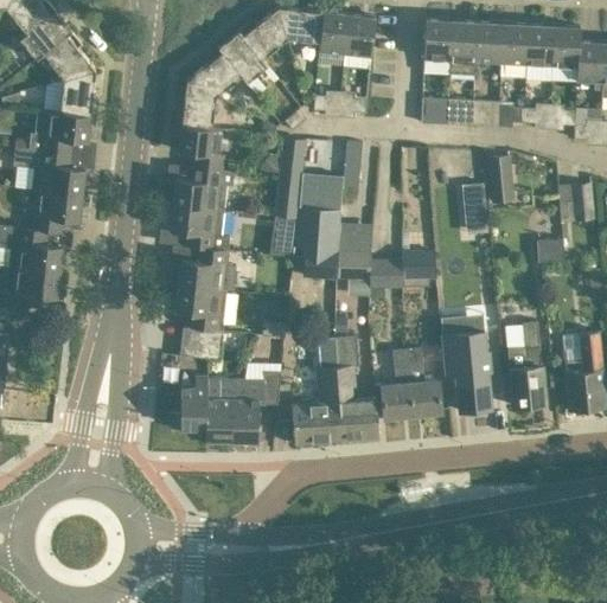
[(11,0),(7,8),(27,33),(29,34),(56,12),(49,4),(44,7),(38,0),(11,0)]
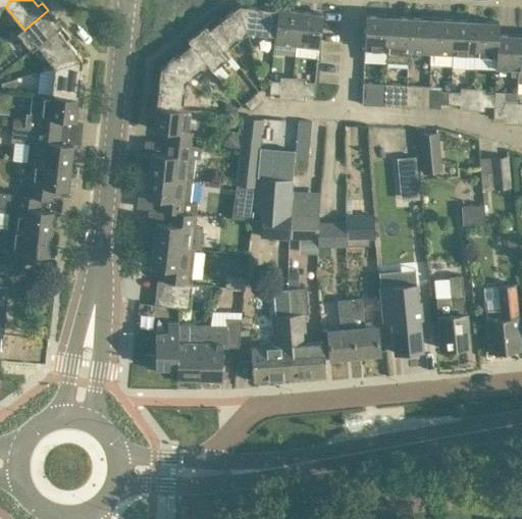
[(269,9),(239,6),(248,34),(275,37),(276,37),(278,10),(279,6),(269,5),(269,9)]
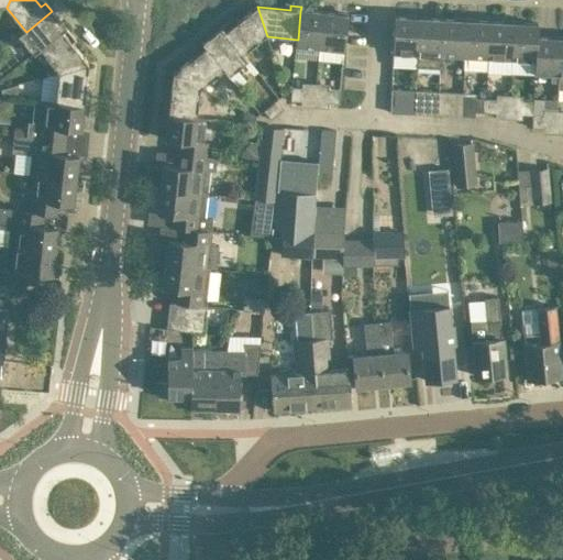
[(267,36),(257,7),(232,28),(229,23),(221,29),(243,55),(244,55),(267,36)]
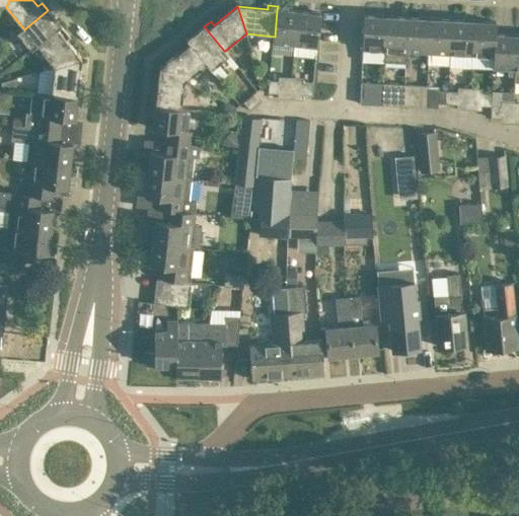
[(61,27),(48,10),(24,29),(23,28),(17,33),(32,52),(38,47),(61,27)]
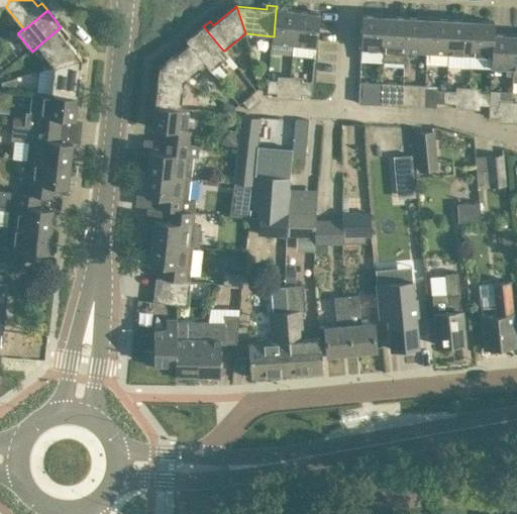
[(272,43),(273,43),(271,55),(293,58),(294,46),(298,13),(276,10),(274,36),(273,36),(272,43)]
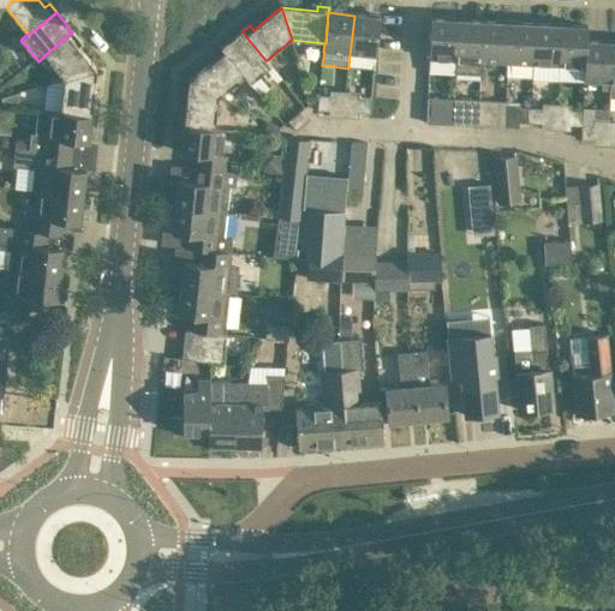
[(354,16),(350,55),(348,69),(374,71),(375,58),(376,58),(380,18),(354,16)]
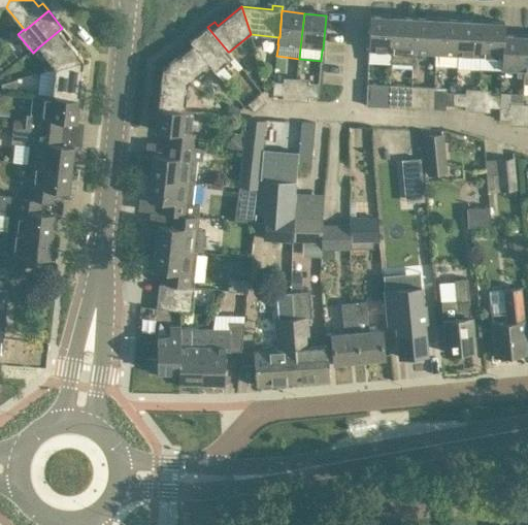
[(368,52),(390,53),(391,53),(393,19),(370,18),(368,52)]
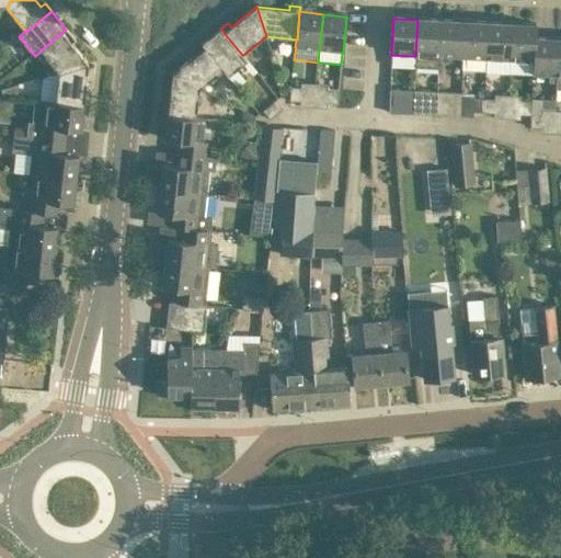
[(441,21),(418,20),(415,56),(414,56),(414,68),(438,69),(439,57),(441,21)]
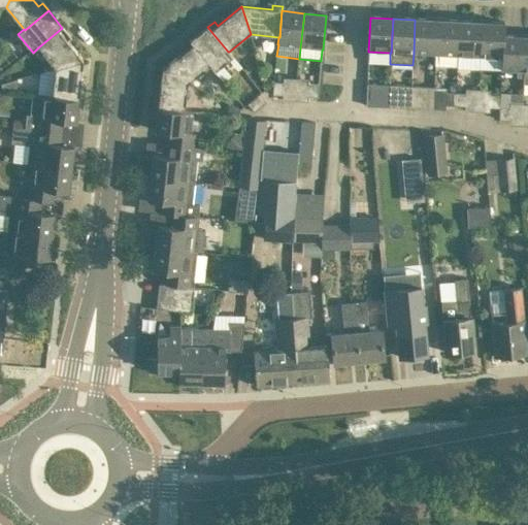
[(437,21),(415,20),(414,54),(435,55),(437,21)]
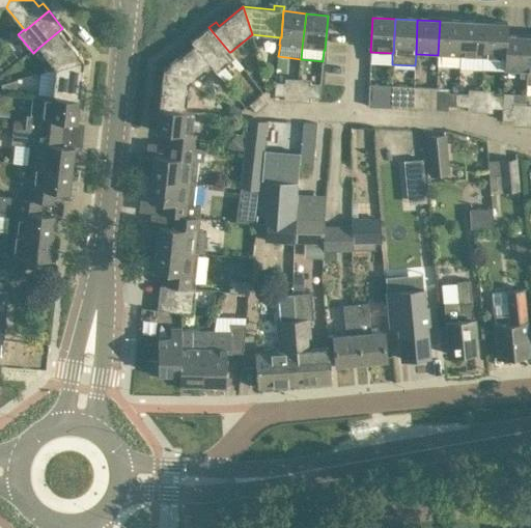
[(438,55),(459,56),(462,22),(440,21),(438,55)]
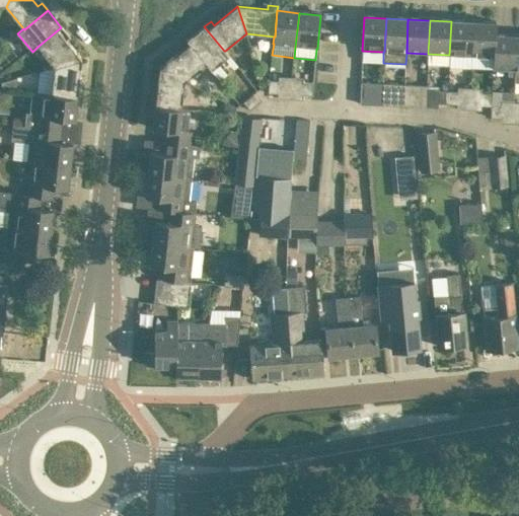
[(449,55),(471,56),(473,22),(451,21),(449,55)]
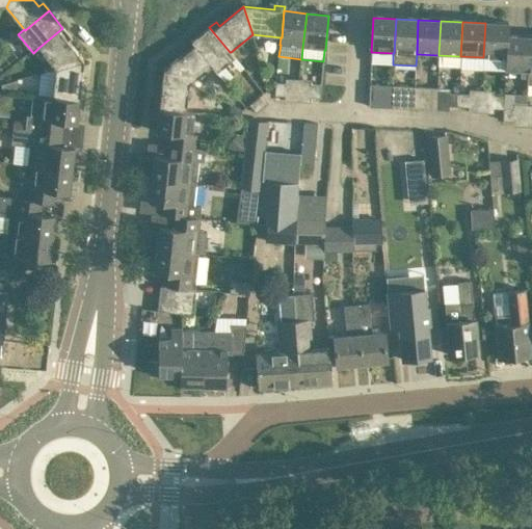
[(485,23),(483,57),(506,58),(507,36),(508,36),(508,24),(485,23)]
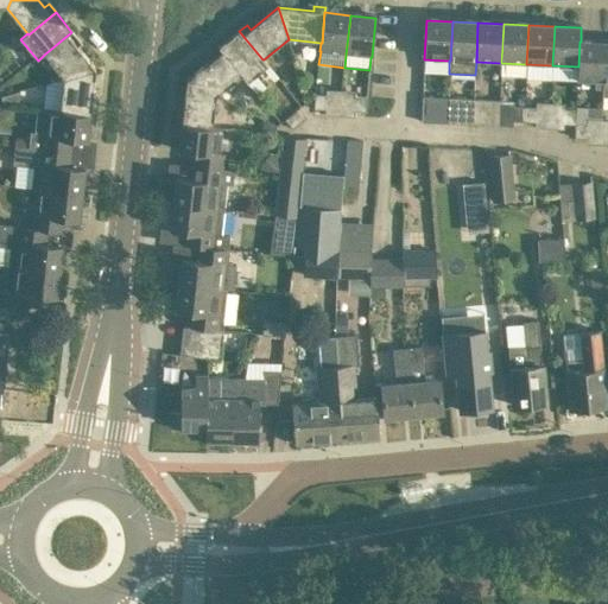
[(239,31),(220,48),(242,76),(241,76),(247,83),(268,65),(264,59),(263,59),(239,31)]
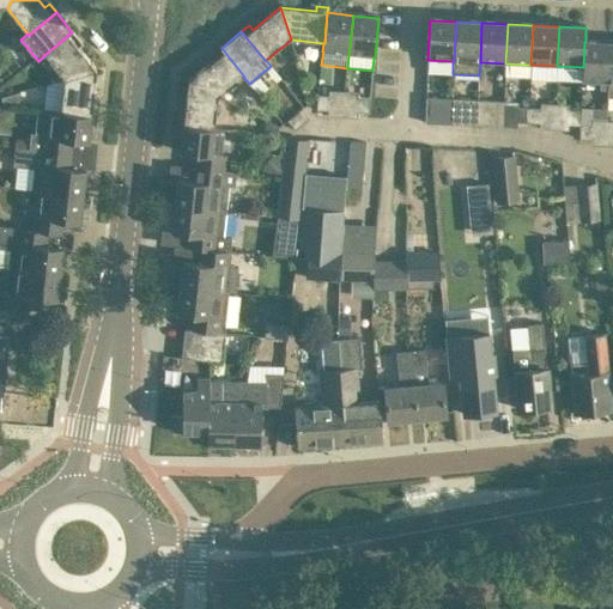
[(79,40),(72,32),(44,55),(65,80),(96,71),(74,43),(79,40)]
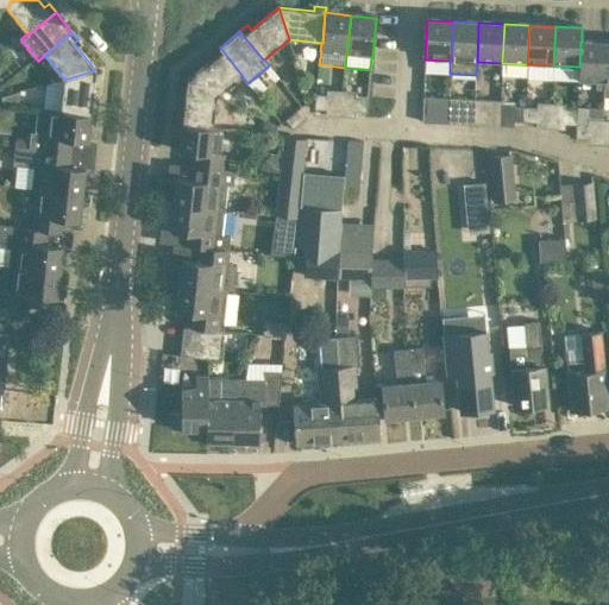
[(607,43),(582,42),(581,42),(579,67),(578,82),(596,83),(596,92),(603,93),(604,83),(607,43)]
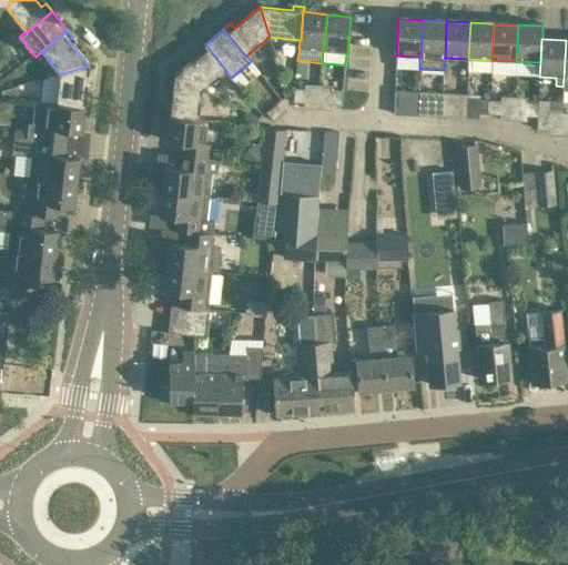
[(200,54),(174,76),(203,90),(225,71),(226,71),(205,44),(196,51),(200,54)]
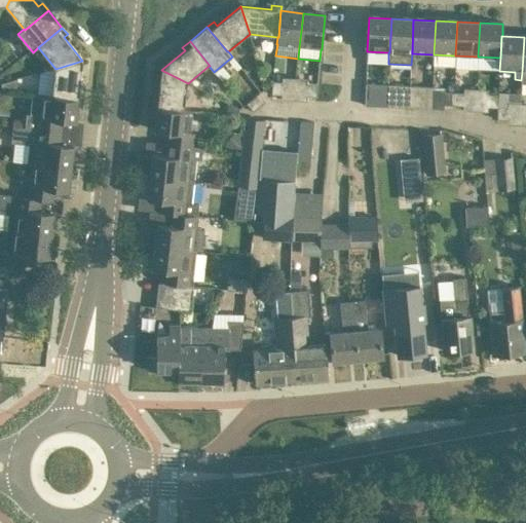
[(78,101),(83,102),(84,91),(79,91),(82,61),(55,69),(53,97),(53,98),(78,101)]
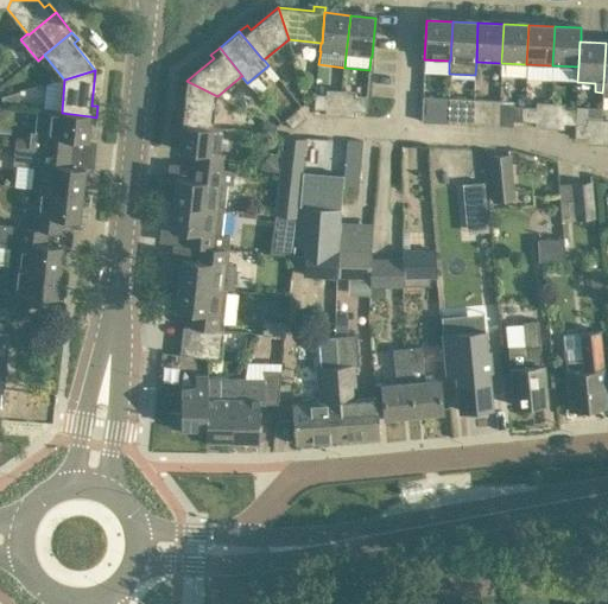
[(214,129),(214,128),(217,96),(187,81),(183,115),(177,115),(176,126),(182,127),(182,126),(214,129)]
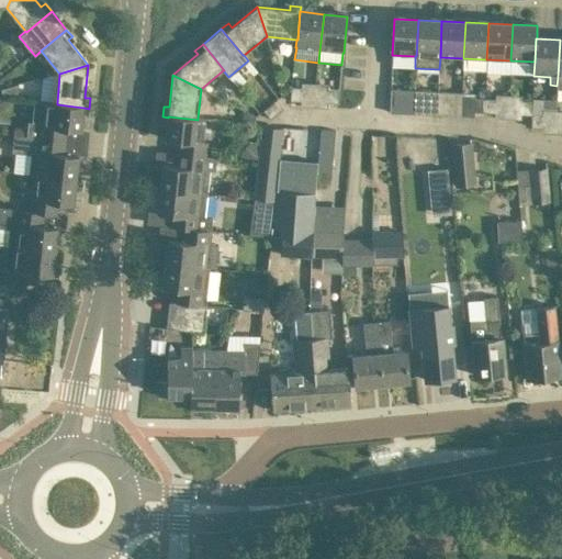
[(291,89),(291,98),(291,103),(301,103),(302,90),(291,89)]
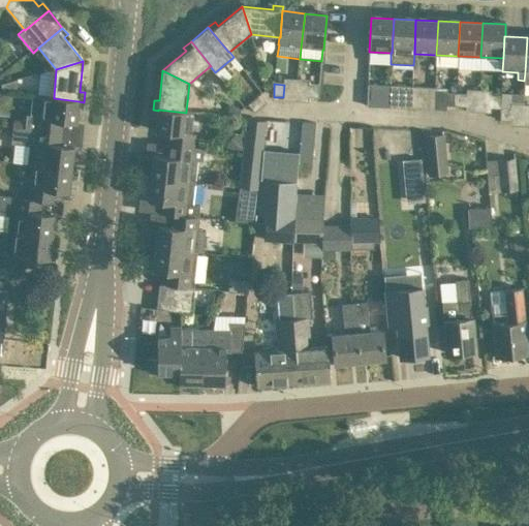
[(309,86),(308,99),(318,99),(319,86),(309,86)]
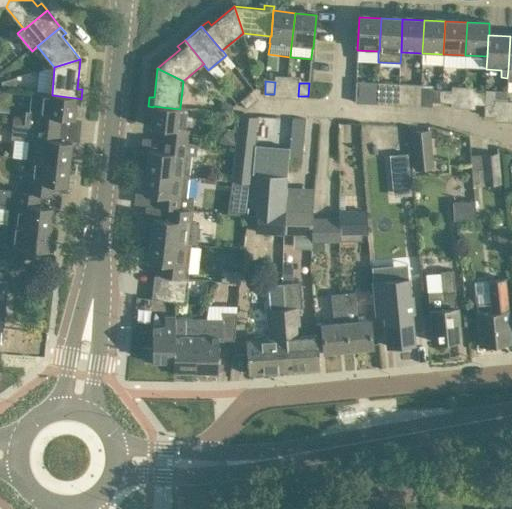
[(376,105),(377,84),(356,83),(355,104),(376,105)]
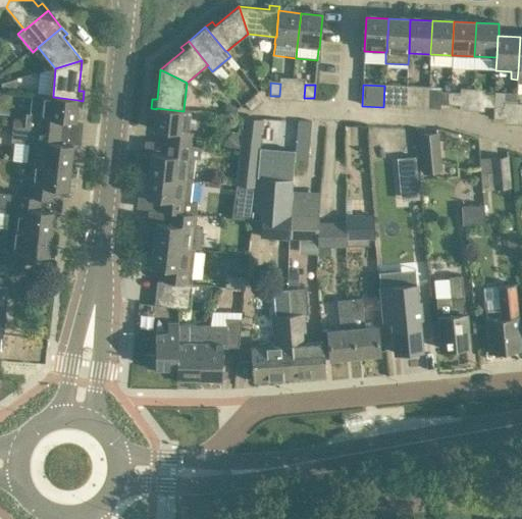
[(406,109),(407,87),(384,86),(383,107),(397,109),(406,109)]
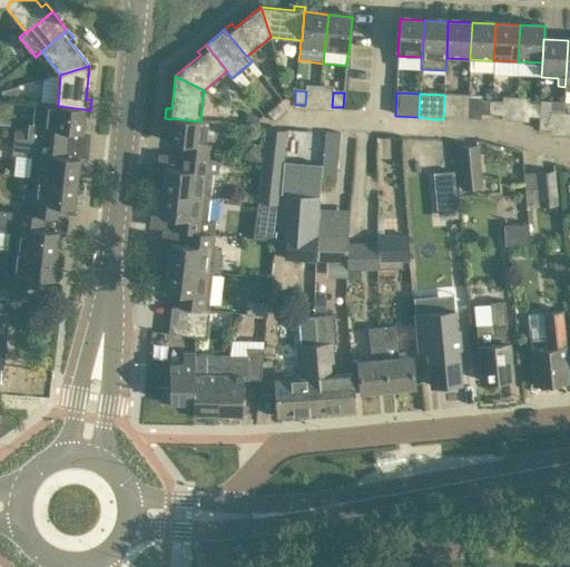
[(468,96),(444,95),(443,119),(467,120),(468,96)]
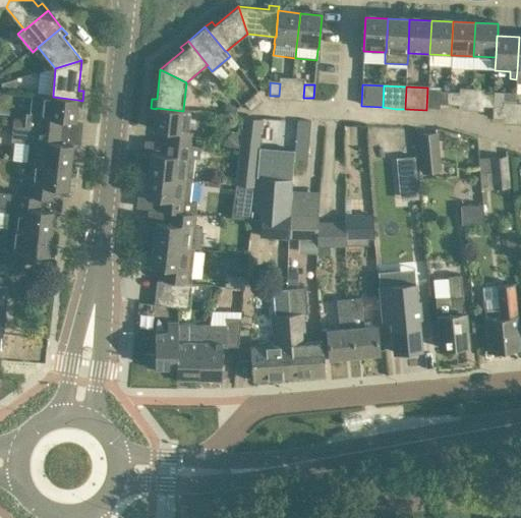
[(441,93),(440,106),(449,106),(450,94),(441,93)]
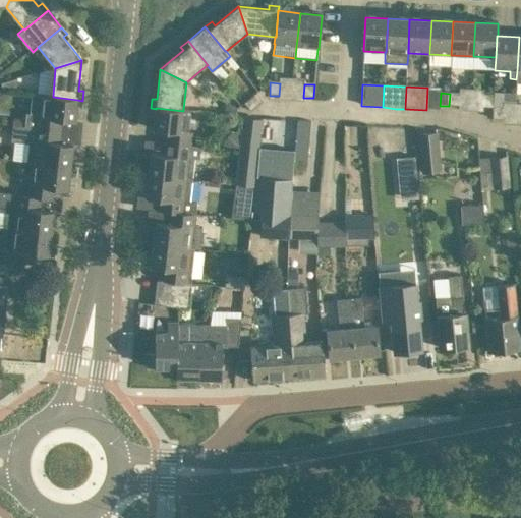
[(53,97),(53,96),(32,94),(30,115),(25,115),(24,128),(60,132),(62,120),(75,122),(77,100),(53,97)]
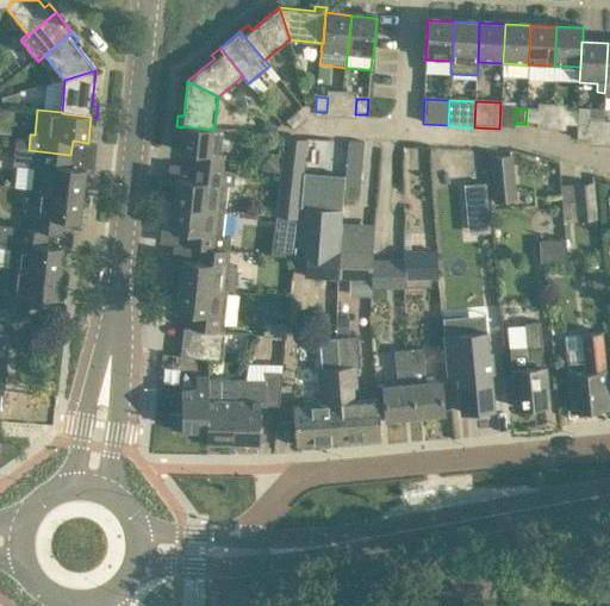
[(539,110),(527,110),(526,124),(537,125),(539,110)]
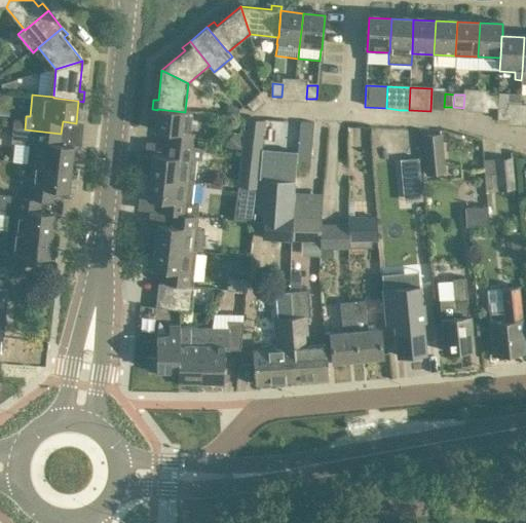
[(497,109),(498,108),(498,97),(489,96),(488,109),(497,109)]
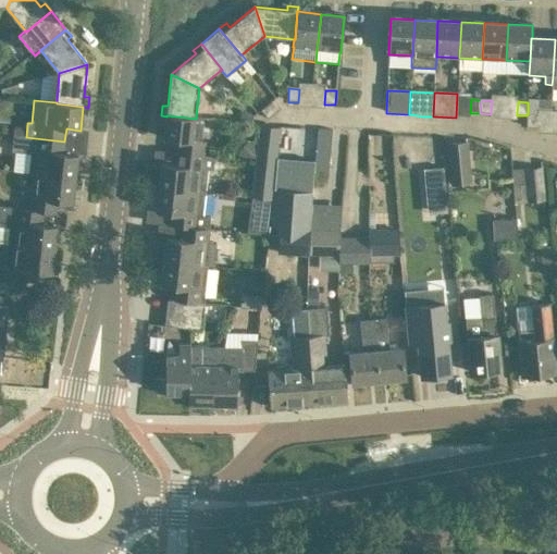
[(272,103),(261,112),(268,120),(279,111),(272,103)]
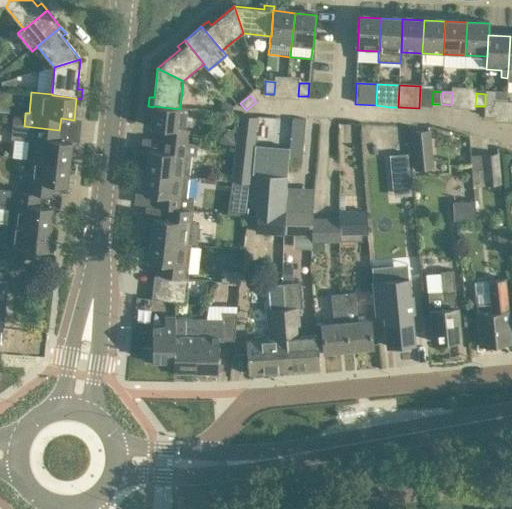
[(494,106),(485,105),(484,106),(484,118),(493,118),(494,106)]
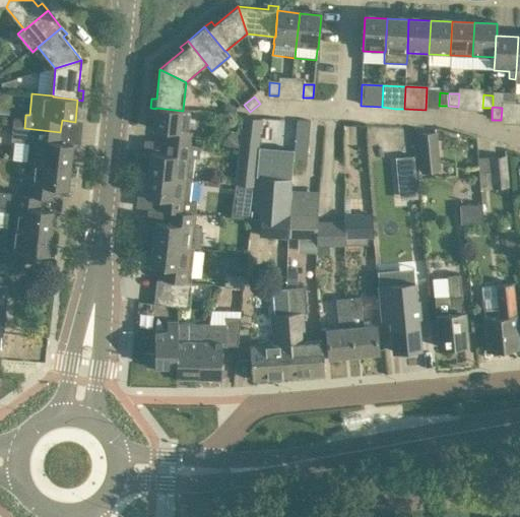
[(190,111),(183,110),(183,111),(155,108),(155,109),(152,130),(166,132),(165,143),(191,146),(192,134),(188,133),(190,111)]
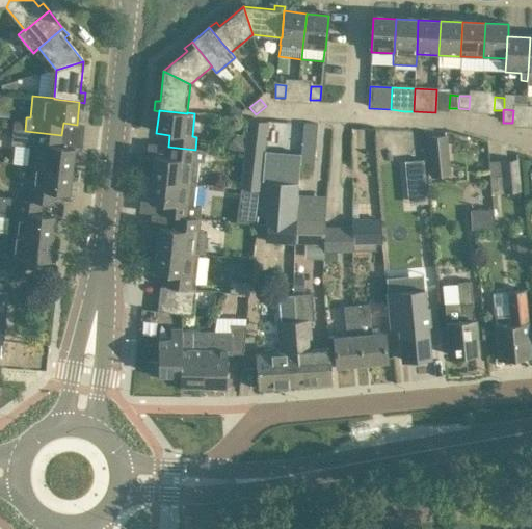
[(257,122),(247,121),(244,155),(264,157),(267,123),(257,122)]
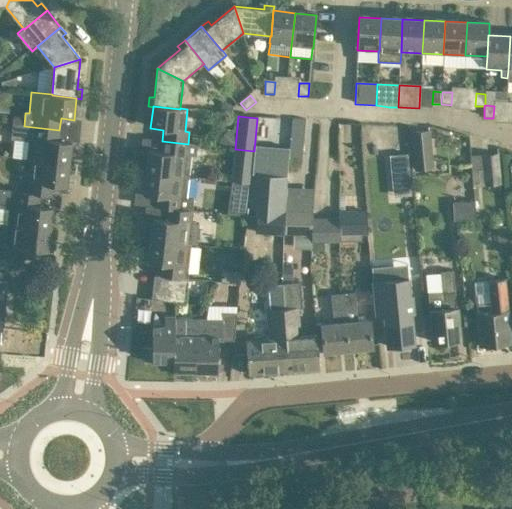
[(30,160),(30,161),(69,165),(71,143),(58,141),(59,130),(24,126),(12,124),(11,140),(27,142),(25,160),(30,160)]
